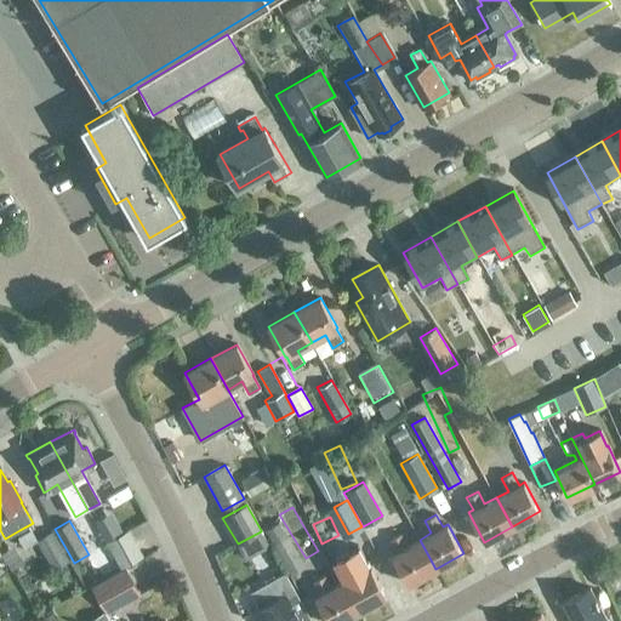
[(303,568),(292,546),(280,522),(267,530),(291,574),(303,568)]
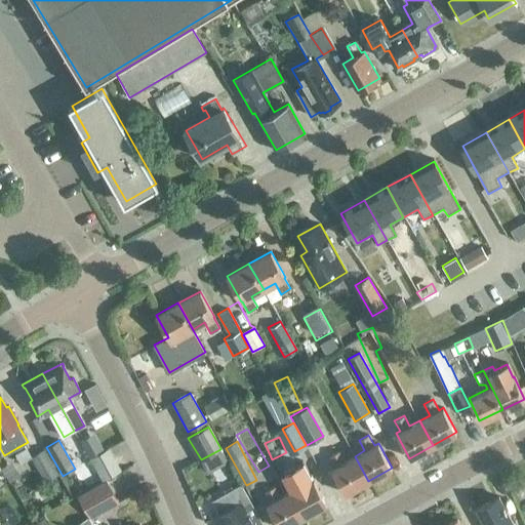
[(44,447),(31,455),(44,481),(58,473),(44,447)]
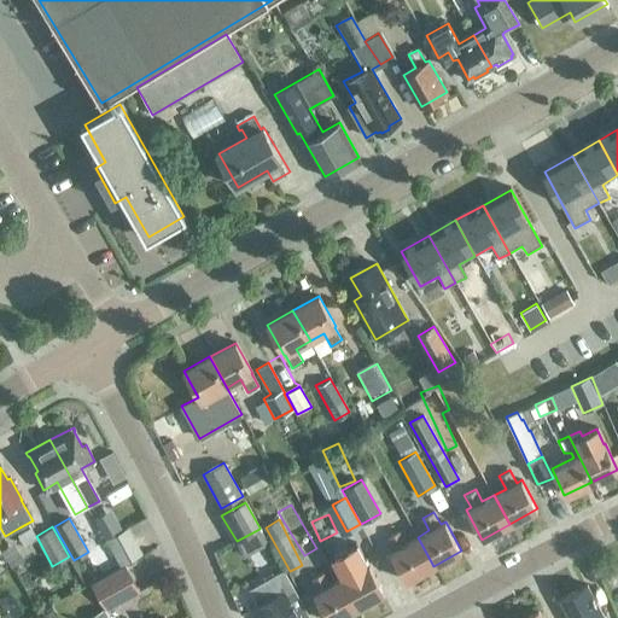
[(127,528),(123,529),(106,538),(121,564),(141,553),(127,528)]
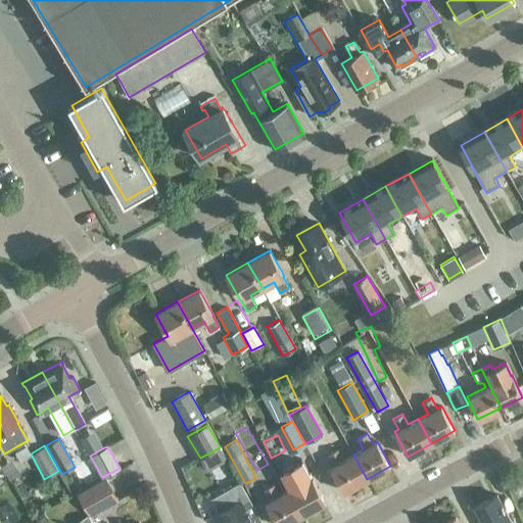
[(367,479),(353,455),(343,460),(338,448),(328,454),(334,465),(330,467),(343,491),(367,479)]
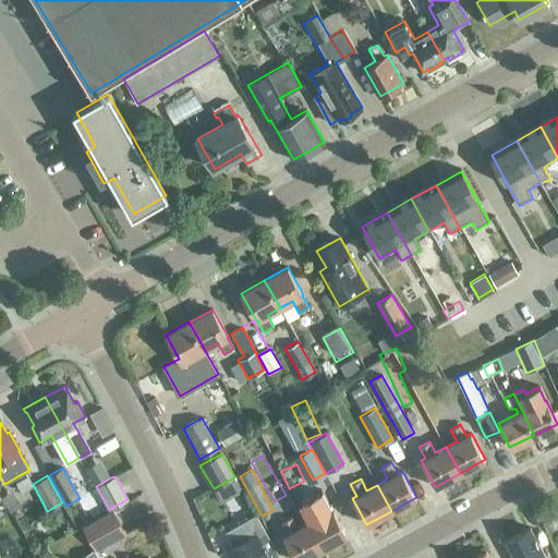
[(322,492),(299,505),(308,522),(323,548),(348,535),(334,509),(331,509),(322,492)]
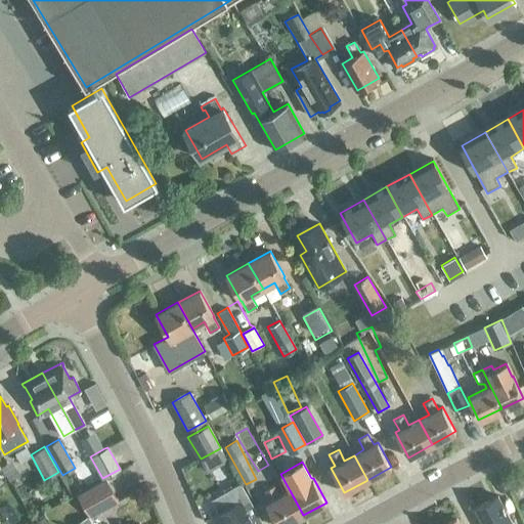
[(77,494),(90,518),(120,501),(106,478),(77,494)]
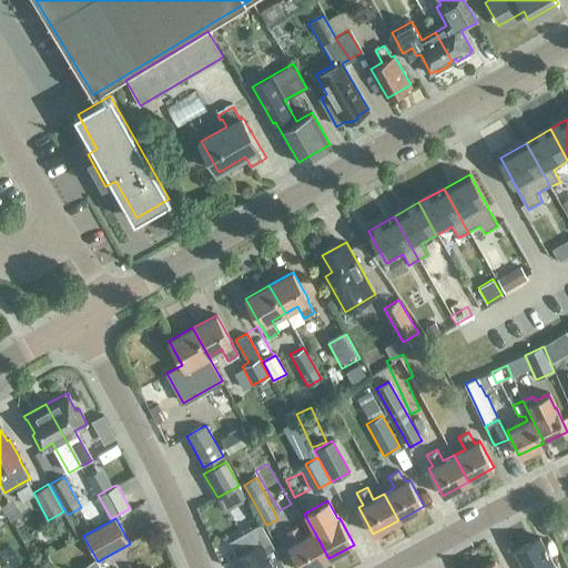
[(283,567),(270,541),(260,524),(229,541),(237,558),(243,567),(283,567)]
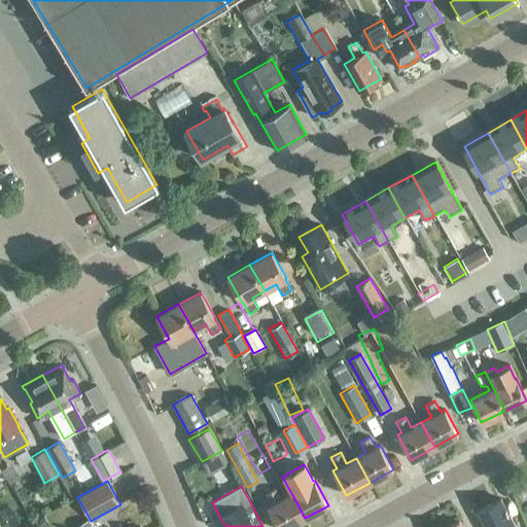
[(287,526),(305,518),(291,493),(281,498),(275,488),(266,493),(272,503),(268,506),(279,526),(287,526)]
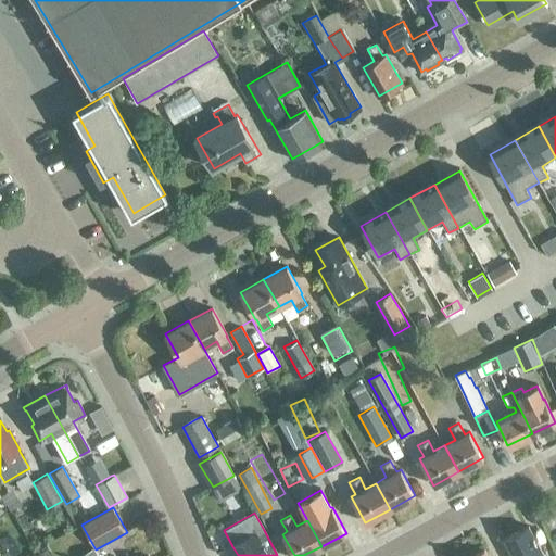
[(544,555),(528,526),(504,539),(513,555),(544,555)]
